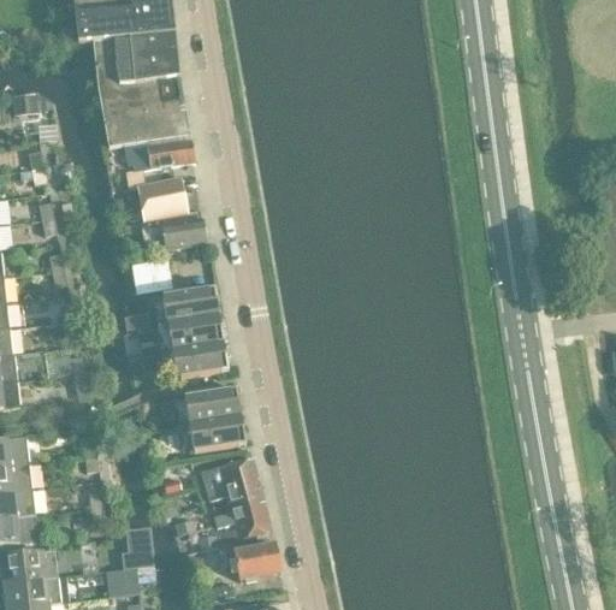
[(94,42),(172,34),(172,33),(175,33),(171,0),(73,0),(78,43),(94,41),(94,42)]
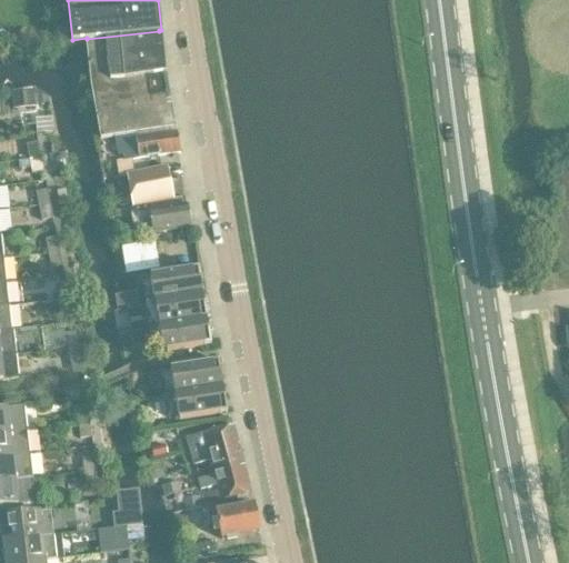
[(97,108),(170,96),(166,70),(161,31),(159,31),(87,39),(92,82),(97,108)]
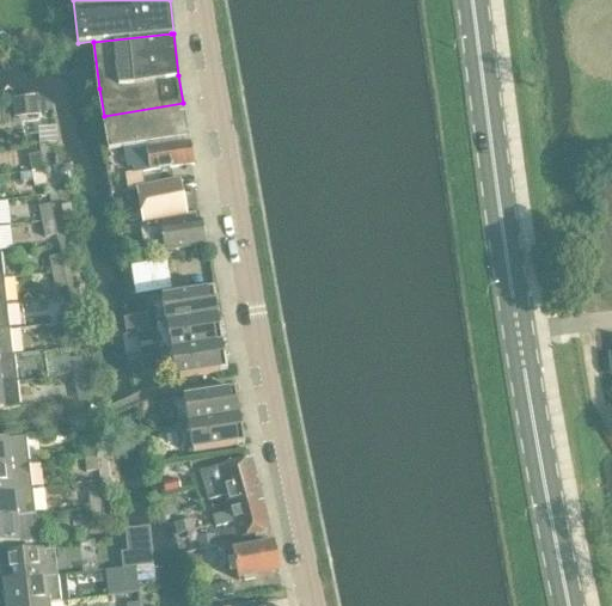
[(35,91),(13,92),(14,111),(36,110),(35,91)]
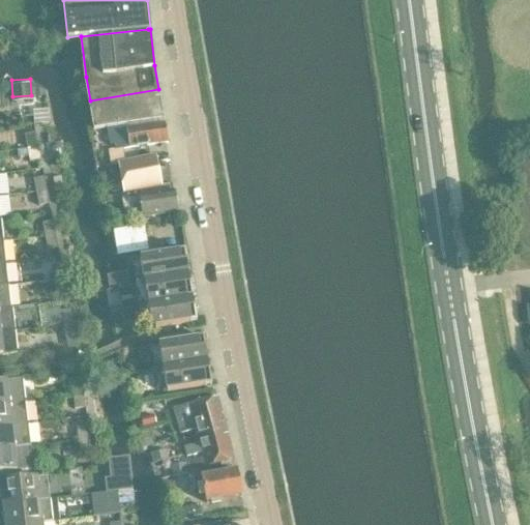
[(158,89),(90,100),(94,126),(112,123),(126,121),(163,116),(158,89)]
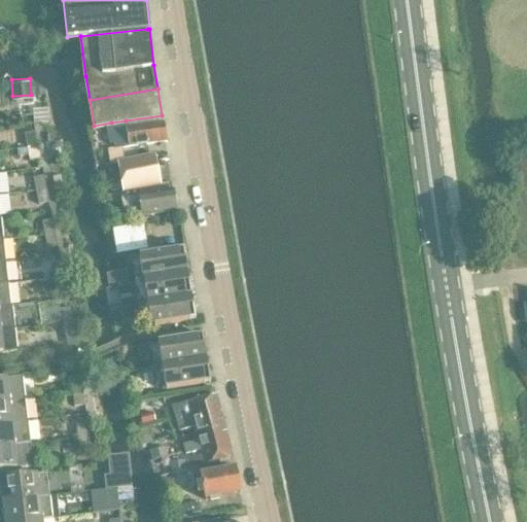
[(111,123),(105,124),(108,142),(113,141),(114,146),(121,145),(167,139),(164,120),(127,126),(126,120),(111,123)]
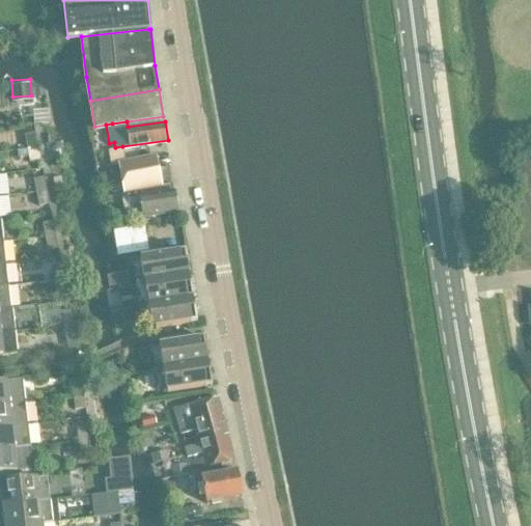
[(35,131),(25,133),(27,145),(37,143),(35,131)]
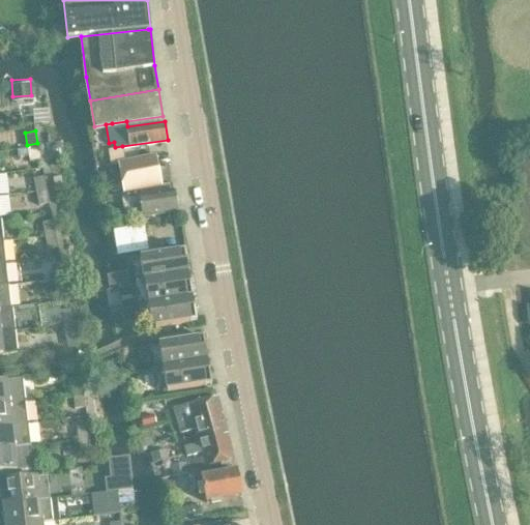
[(37,143),(27,145),(27,146),(29,153),(29,158),(40,156),(37,143)]
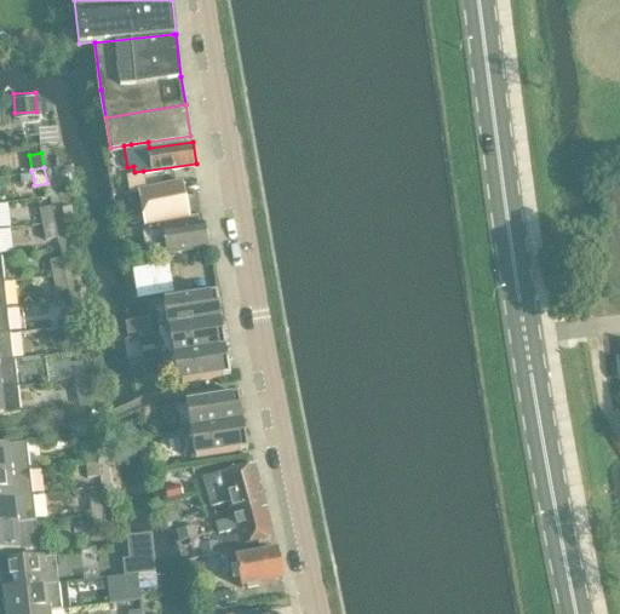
[(32,171),(19,172),(21,181),(34,179),(32,171)]
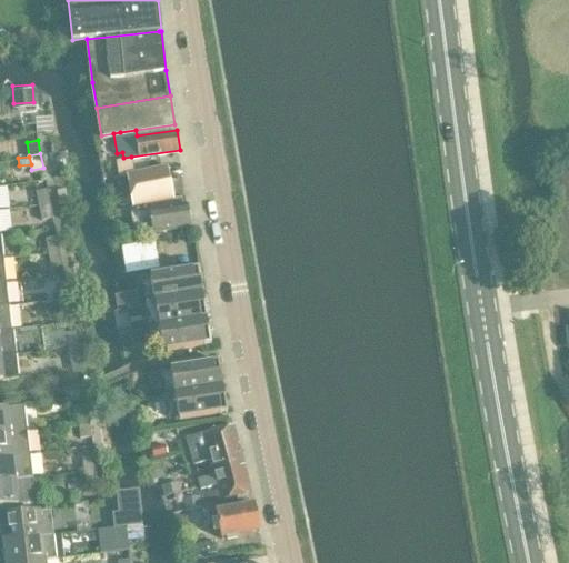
[(123,158),(116,159),(118,174),(126,173),(128,189),(130,198),(131,205),(150,202),(151,209),(186,203),(185,194),(175,197),(171,180),(168,164),(137,170),(133,171),(131,157),(123,158)]
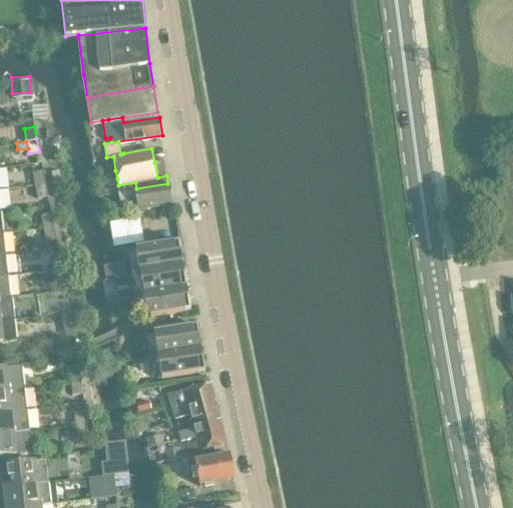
[(35,183),(45,181),(42,168),(32,170),(35,183)]
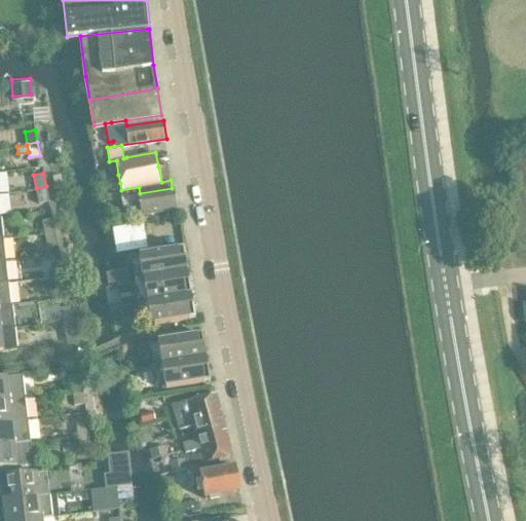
[(61,173),(52,174),(54,184),(63,182),(61,173)]
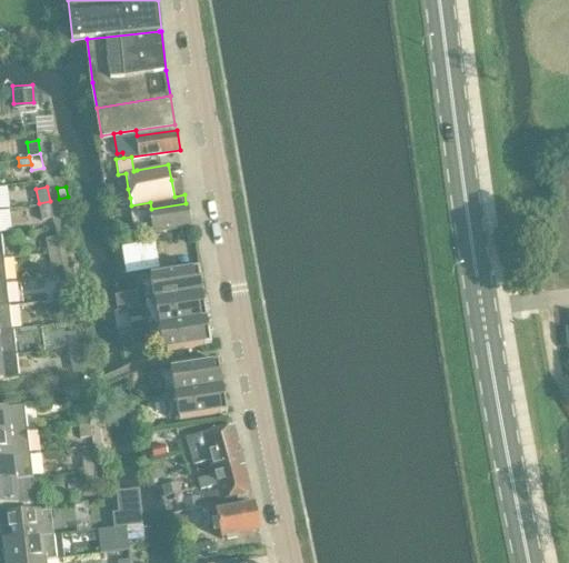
[(50,201),(39,203),(41,217),(52,214),(50,201)]
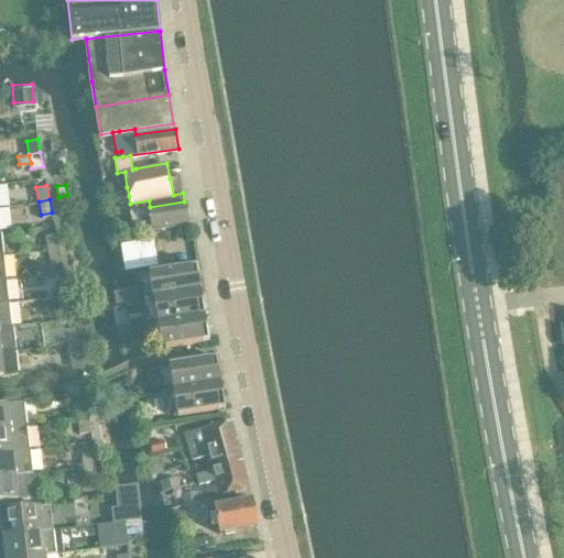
[(114,207),(117,225),(131,222),(131,223),(142,222),(141,218),(150,216),(152,230),(188,225),(184,201),(150,207),(149,200),(130,204),(114,207)]
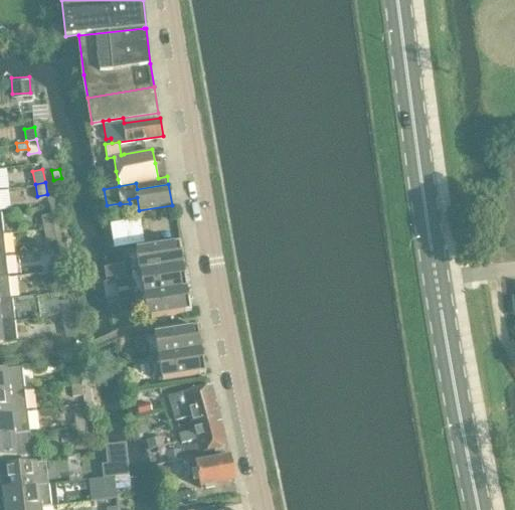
[(43,226),(53,224),(51,211),(41,213),(43,226)]
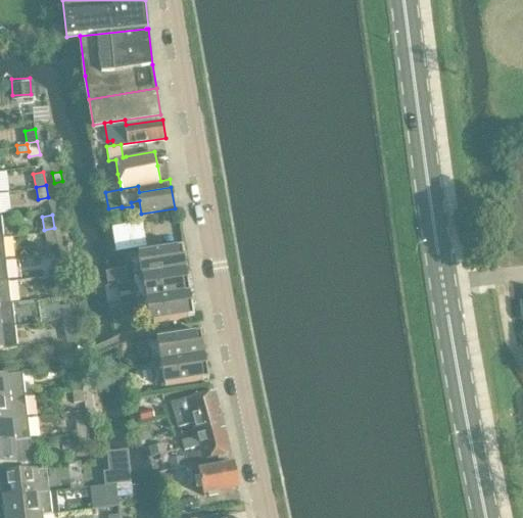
[(116,223),(108,224),(113,248),(143,243),(140,226),(117,229),(116,223)]
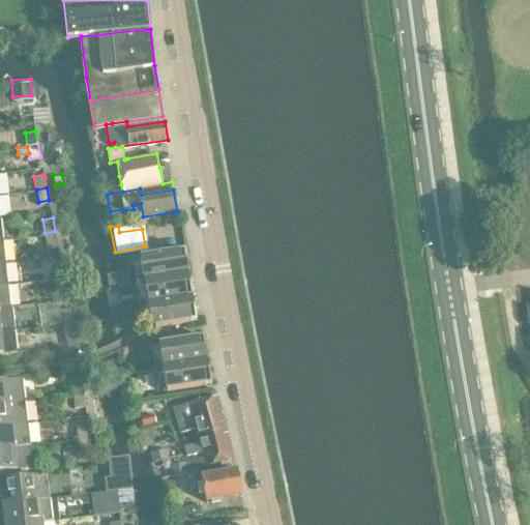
[(55,231),(45,233),(48,246),(58,244),(55,231)]
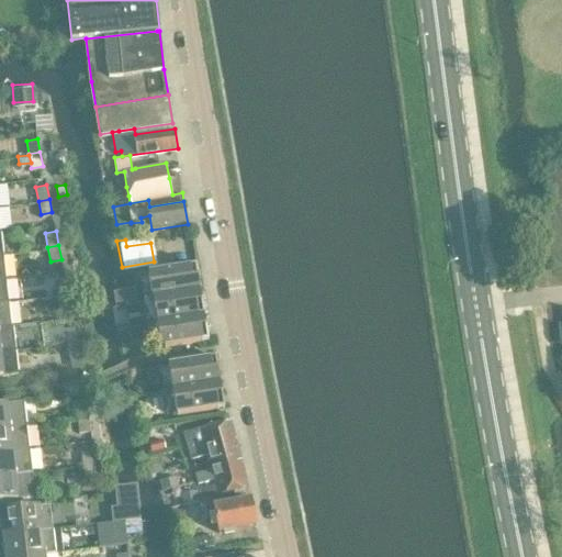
[(153,297),(200,288),(195,263),(148,270),(153,297)]
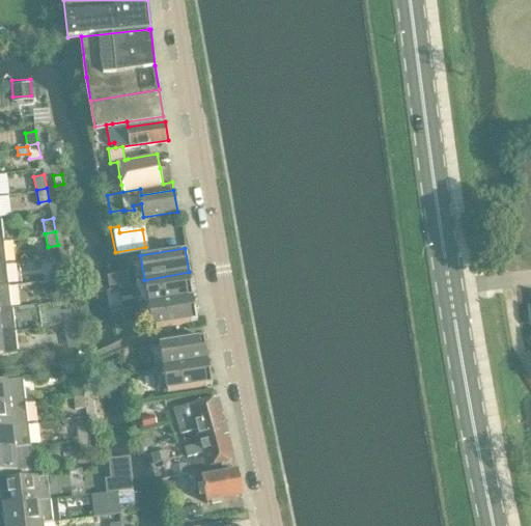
[(54,278),(64,276),(61,263),(51,265),(54,278)]
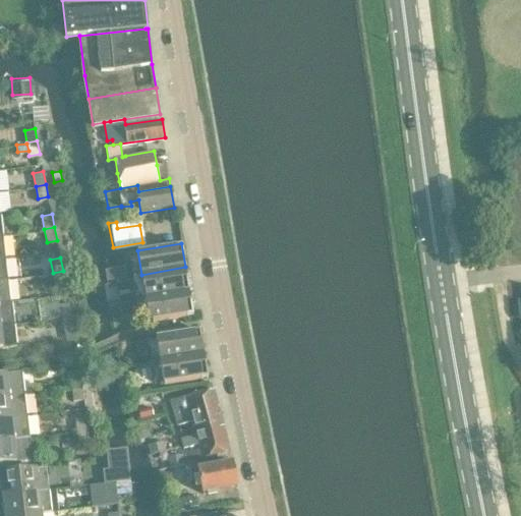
[(105,265),(106,276),(110,276),(125,274),(124,263),(109,265),(105,265)]
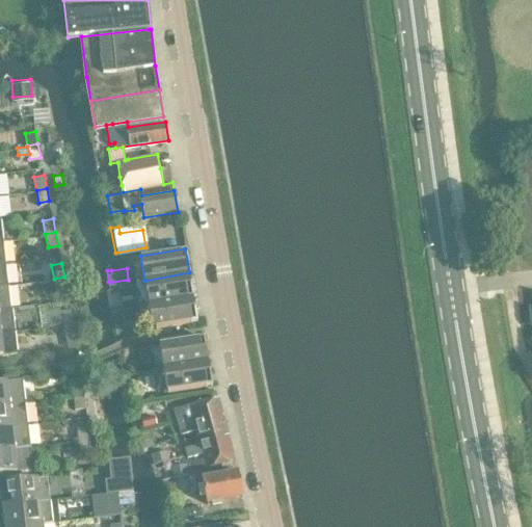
[(148,304),(193,296),(189,272),(144,281),(148,304)]
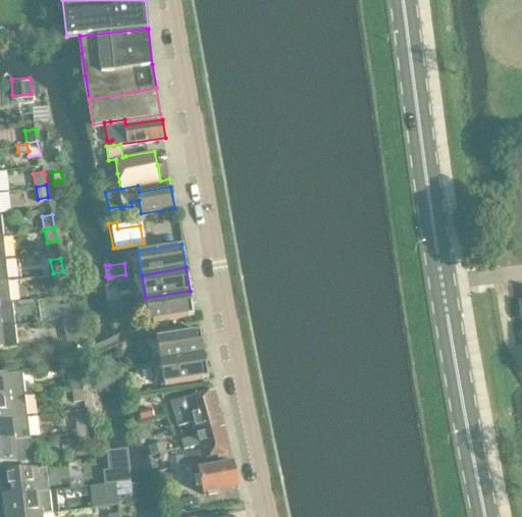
[(63,271),(53,273),(55,286),(65,283),(63,271)]
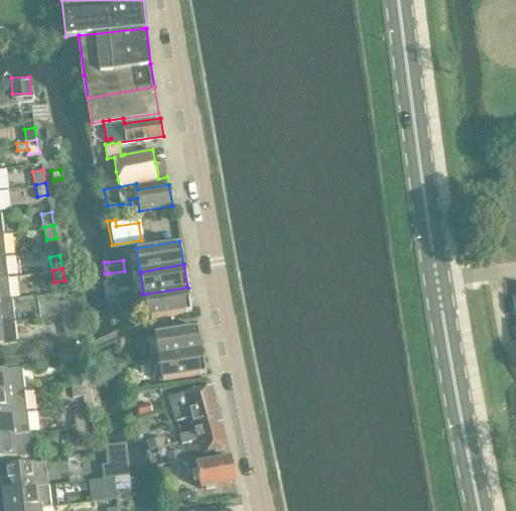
[(0,297),(10,296),(8,275),(0,275),(0,297)]
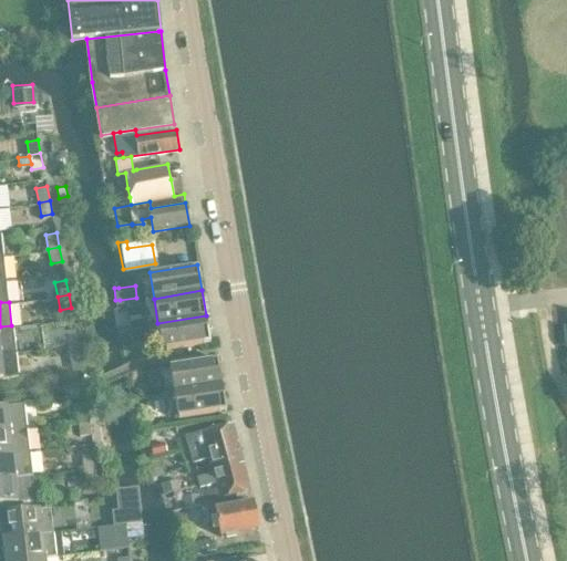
[(206,315),(157,323),(162,349),(209,341),(206,315)]
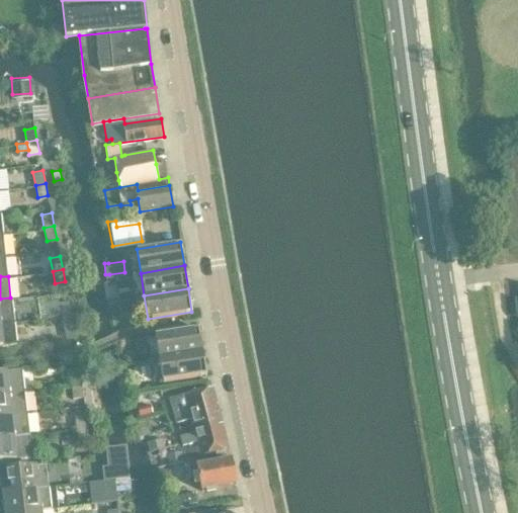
[(0,321),(14,320),(11,298),(10,298),(10,297),(0,298),(0,321)]
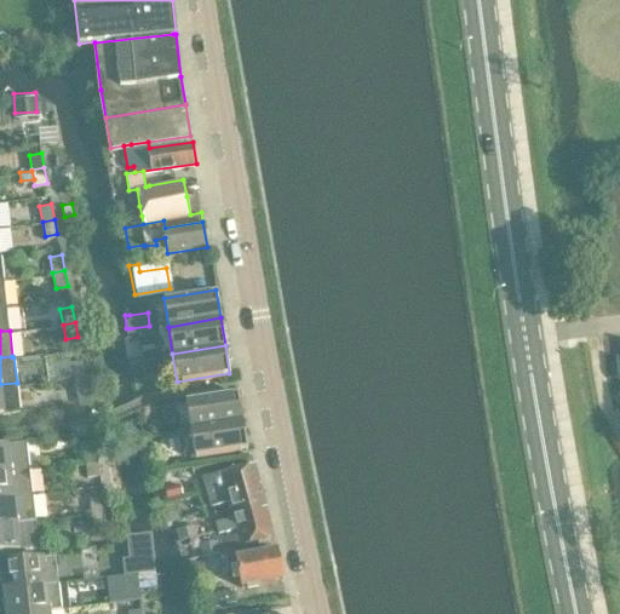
[(73,376),(85,373),(82,357),(70,360),(73,376)]
